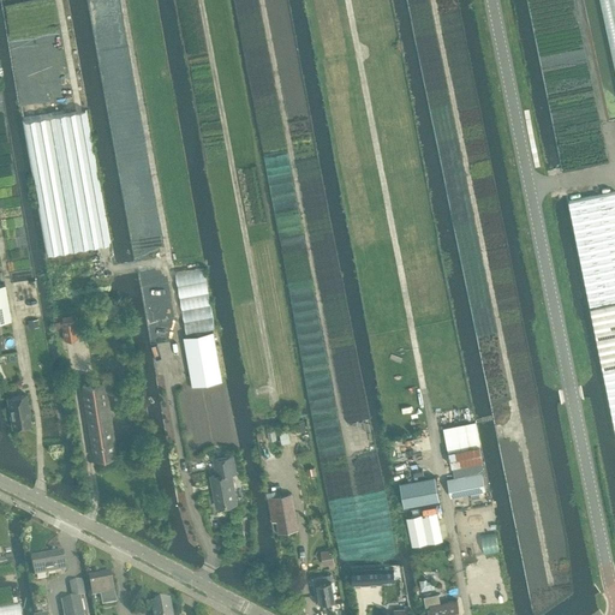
[(23,121),(47,254),(108,243),(84,109),(23,121)]
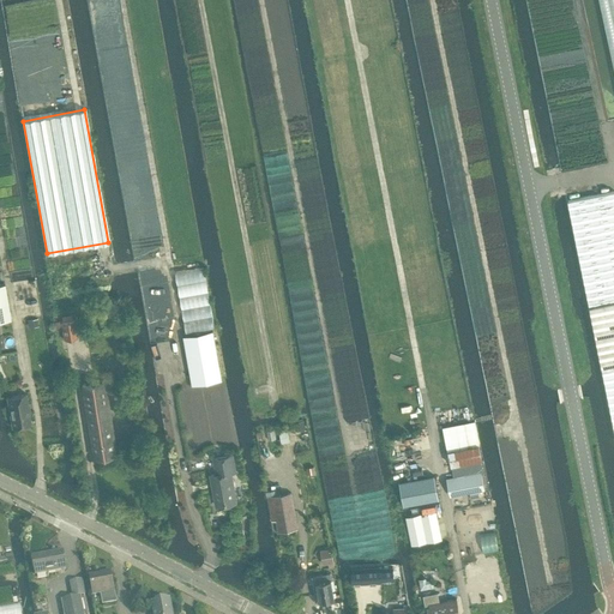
[(613,191),(567,202),(613,425),(613,191)]
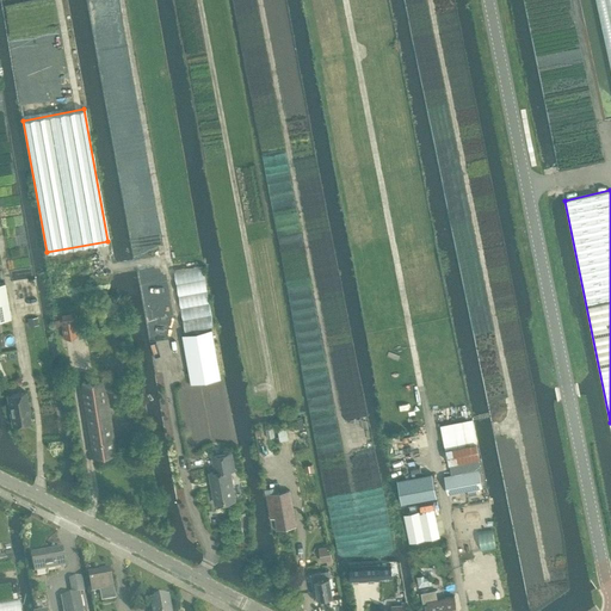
[(0,283),(0,320),(10,319),(4,283),(0,283)]
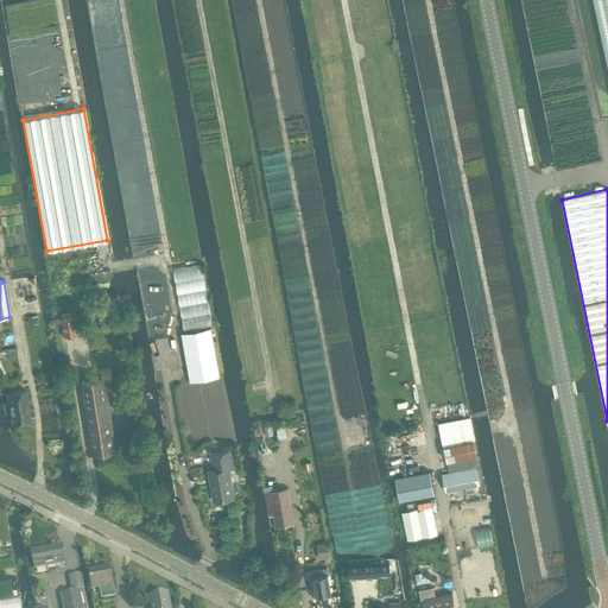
[(61,320),(63,337),(76,335),(74,317),(61,320)]
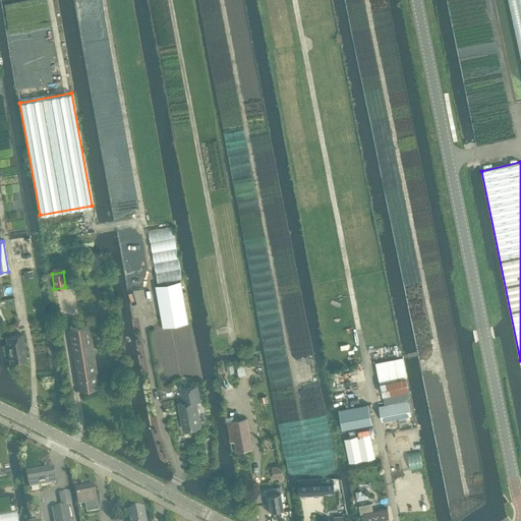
[(163,326),(187,322),(180,281),(179,282),(171,283),(165,284),(156,286),(163,326)]
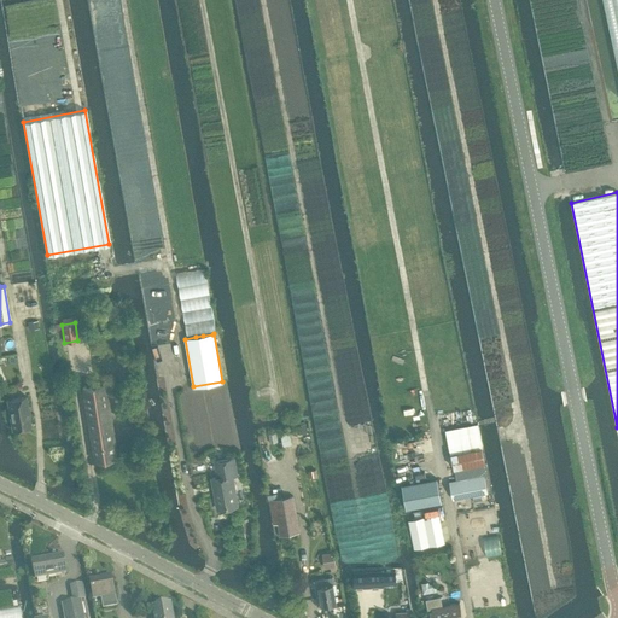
[(82,388),(94,462),(118,459),(106,384),(82,388)]
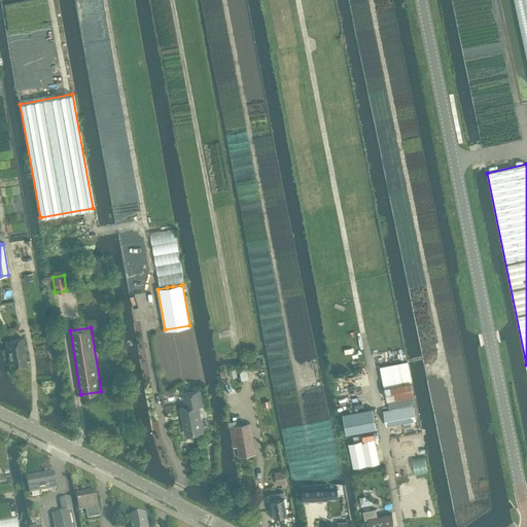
[(5,341),(10,367),(26,364),(22,338),(5,341)]
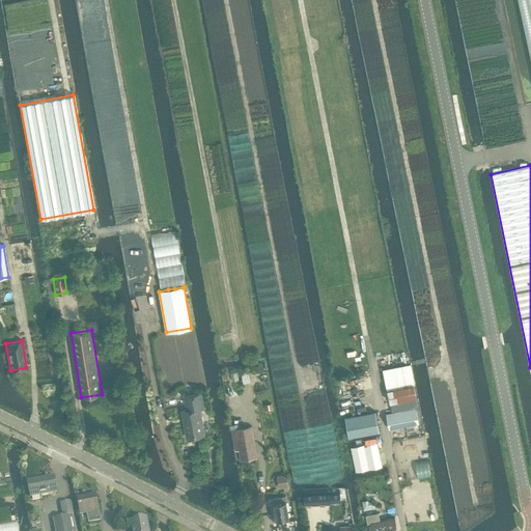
[(263,363),(255,365),(256,372),(266,370),(263,363)]
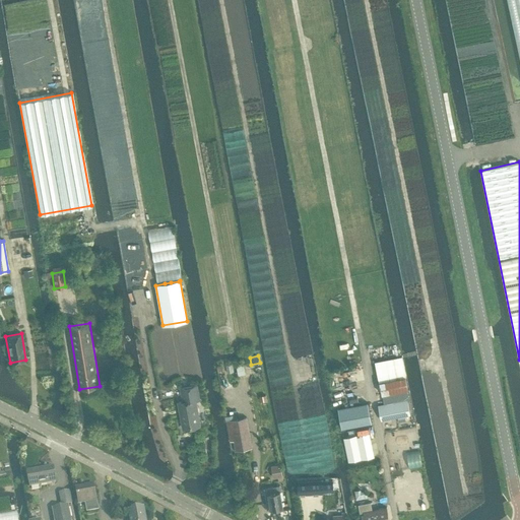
[(401,356),(375,362),(379,381),(380,381),(405,376),(401,356)]
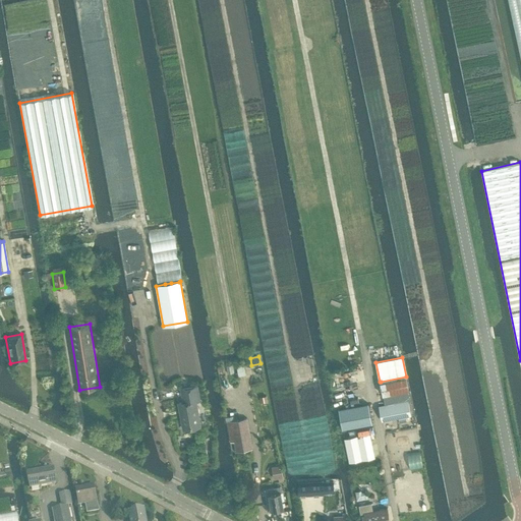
[(381,405),(379,405),(383,421),(414,414),(406,377),(381,382),(385,402),(380,403),(381,405)]
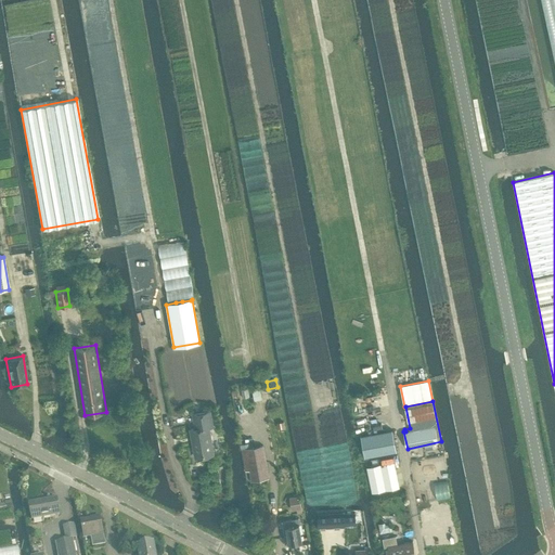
[(196,428),(191,429),(195,457),(213,454),(208,427),(213,426),(209,412),(193,414),(196,428)]
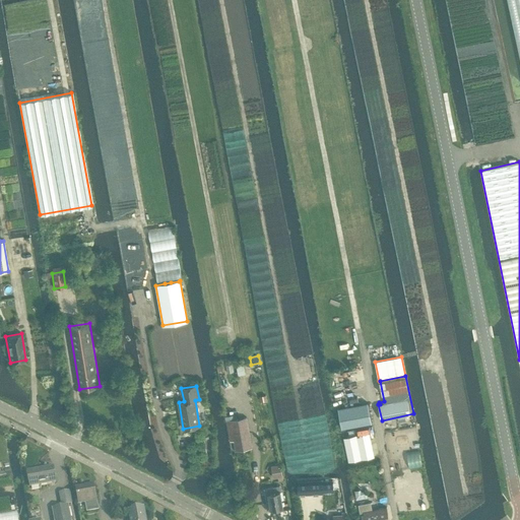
[(341,429),(372,423),(368,403),(338,408),(341,429)]
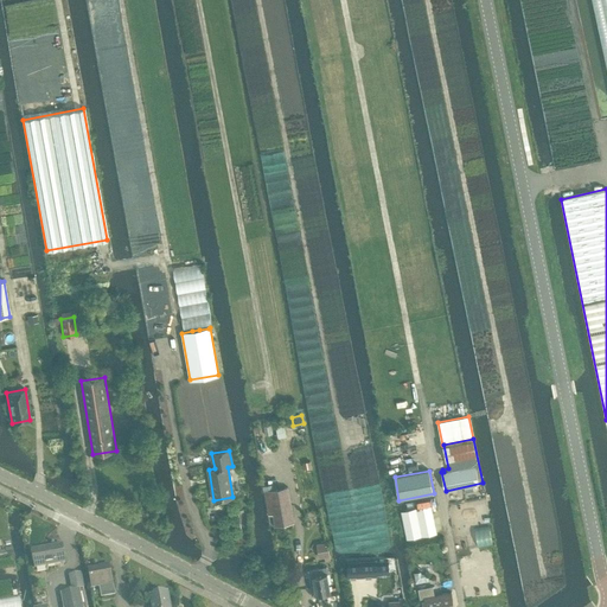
[(268,491),(263,492),(267,508),(270,508),(274,525),(283,524),(294,522),(287,487),(268,491)]
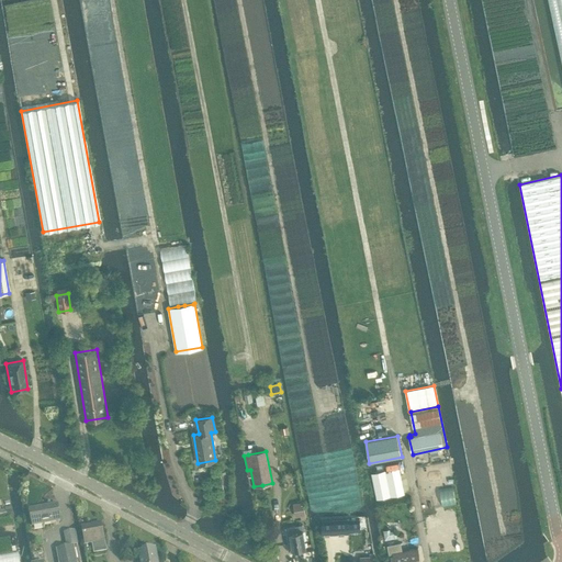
[(371,473),(377,499),(404,494),(398,468),(371,473)]
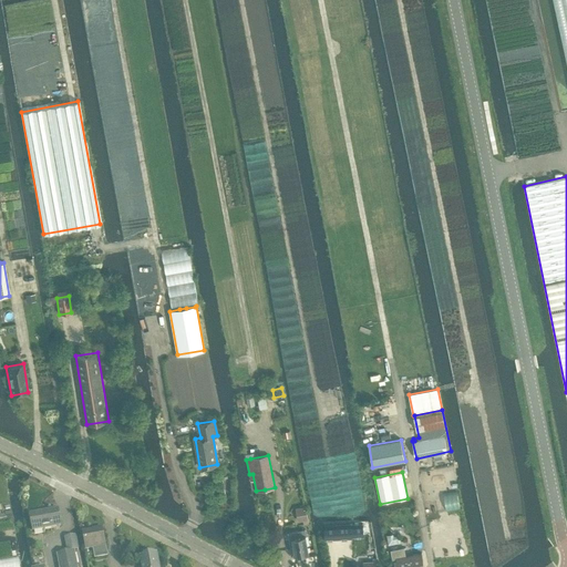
[(306,506),(297,508),(299,522),(303,521),(308,519),(306,506)]
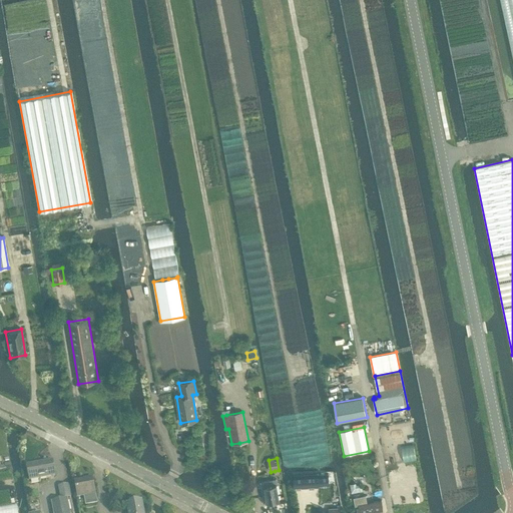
[(28,465),(30,480),(55,476),(53,460),(28,465)]
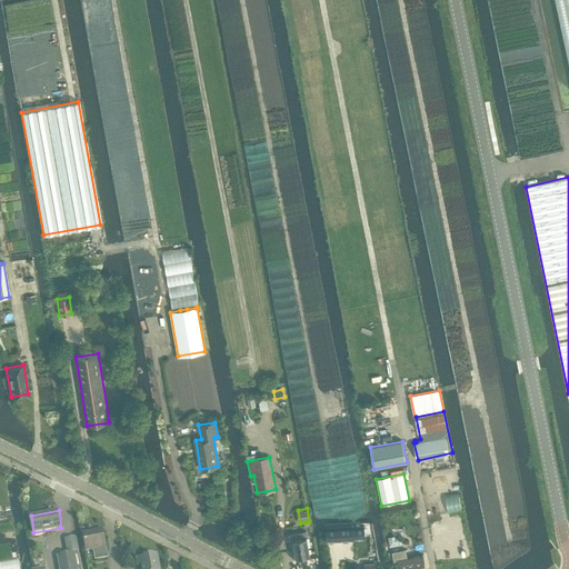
[(352,526),(326,527),(327,541),(353,540),(352,539),(352,537),(365,536),(363,526),(352,527),(352,526)]
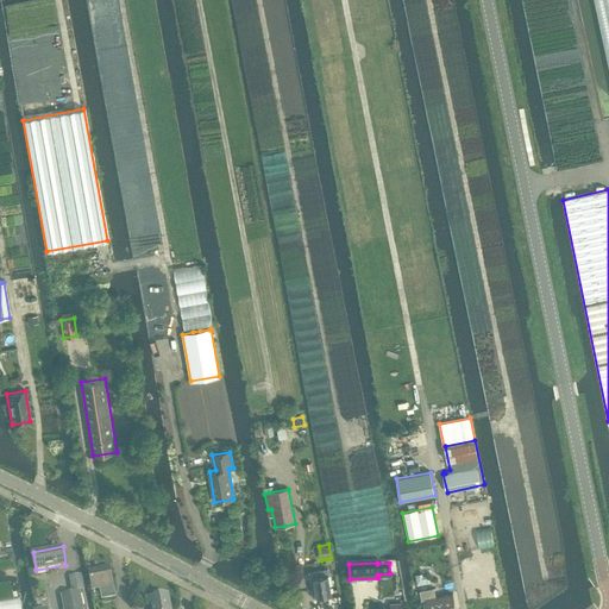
[(89,572),(93,591),(100,590),(102,601),(115,598),(110,569),(89,572)]
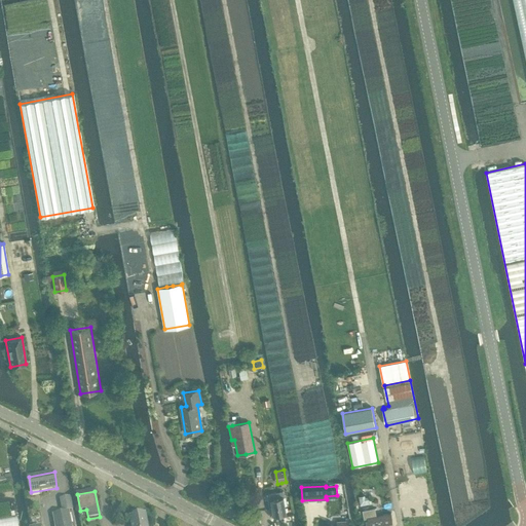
[(267,494),(269,508),(273,508),(274,516),(287,513),(284,497),(279,497),(278,492),(267,494)]
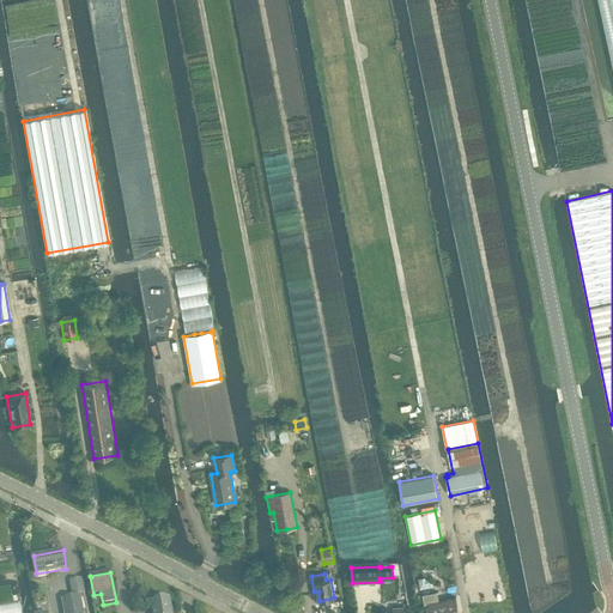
[(424,578),(418,580),(419,589),(432,587),(431,581),(425,582),(424,578)]
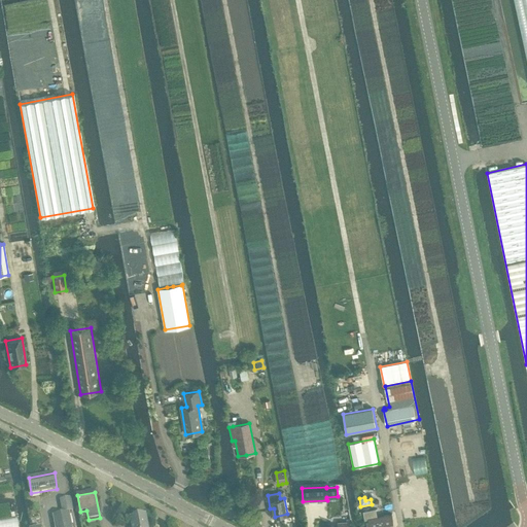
[(61,500),(63,513),(73,512),(71,498),(61,500)]
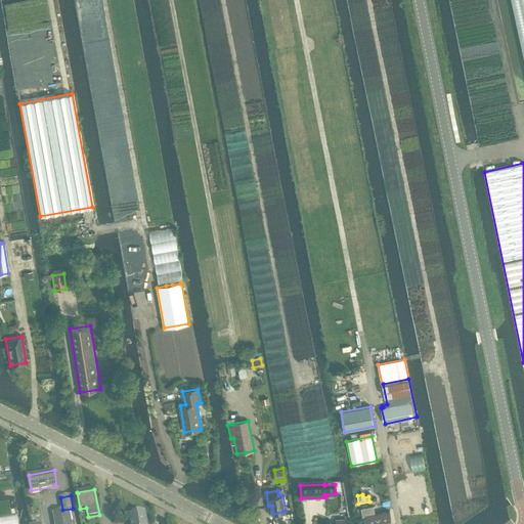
[(360,509),(362,517),(366,516),(367,523),(391,523),(389,512),(375,515),(373,507),(360,509)]
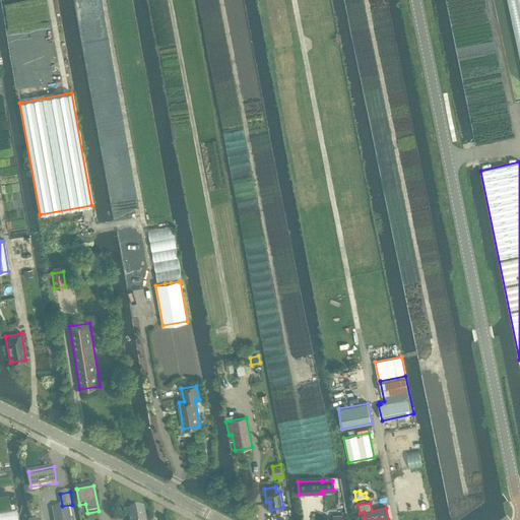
[(53,509),(54,519),(71,519),(68,506),(53,509)]
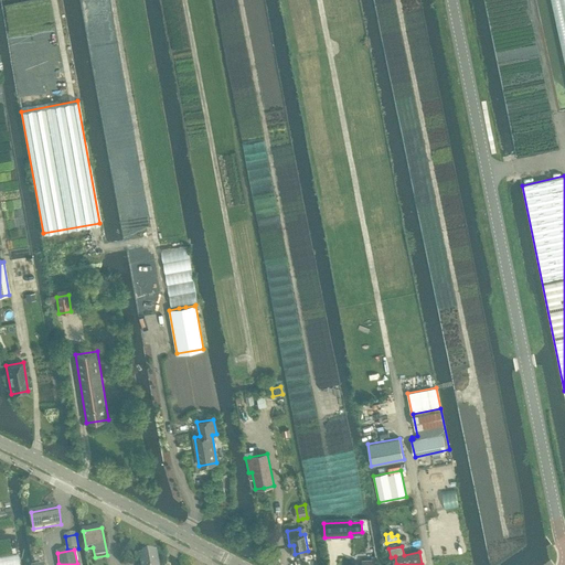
[(158,564),(157,552),(140,555),(141,564),(158,564)]
